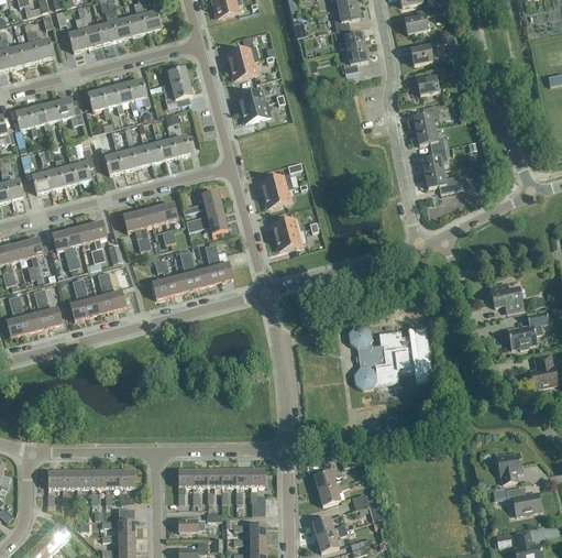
[(17,0),(20,12),(25,11),(23,4),(22,0),(17,0)]
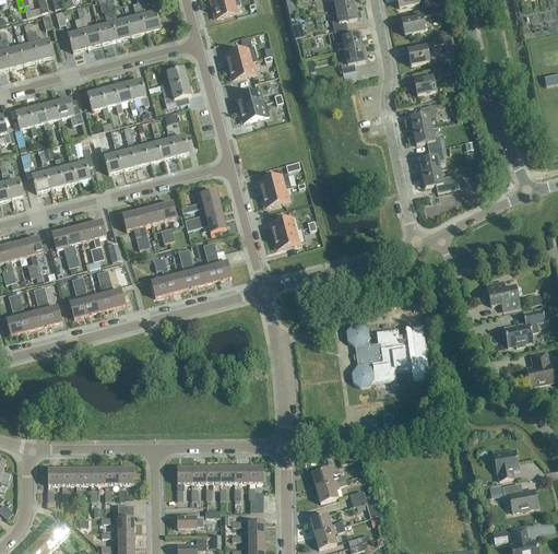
[(40,11),(47,10),(45,0),(37,0),(40,11)]
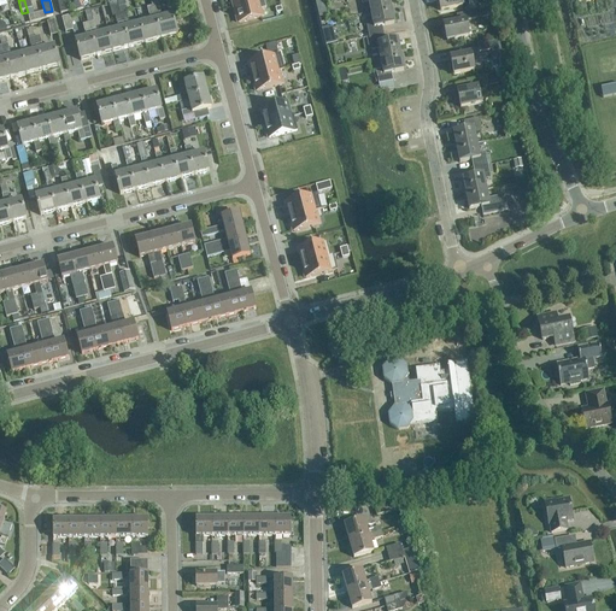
[(151,1),(159,35),(176,30),(171,10),(160,13),(157,0),(151,1)]
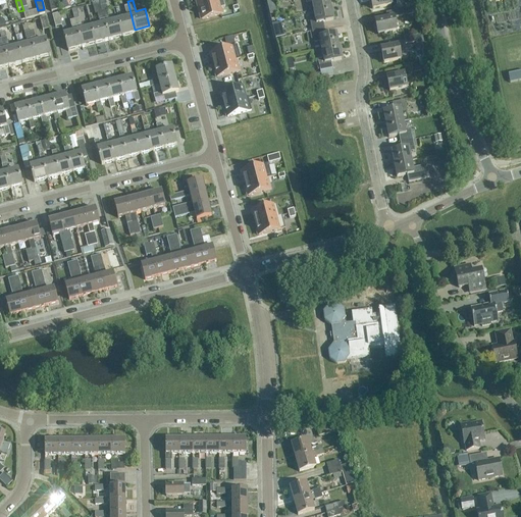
[(198,6),(201,15),(220,10),(219,4),(224,3),(223,0),(207,0),(199,2),(200,5),(198,6)]
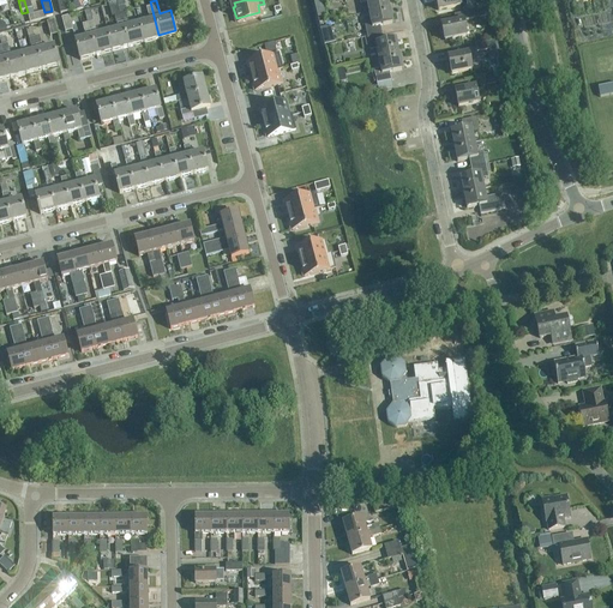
[(314,0),(317,10),(325,8),(324,0),(314,0)]
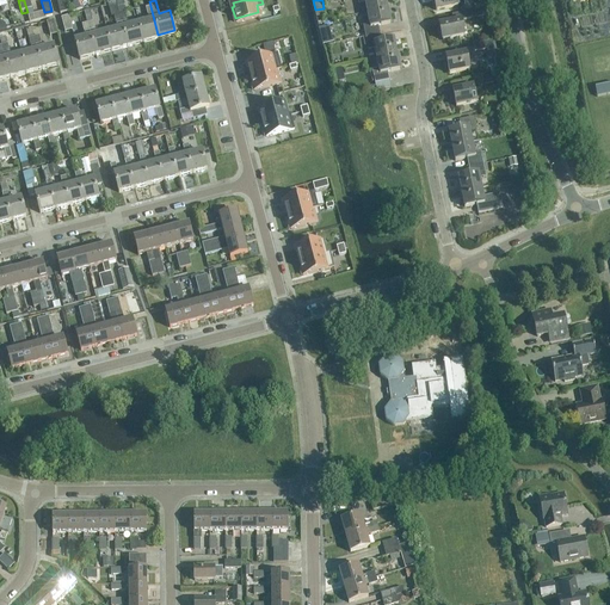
[(142,38),(158,35),(149,1),(145,4),(148,16),(137,18),(142,38)]
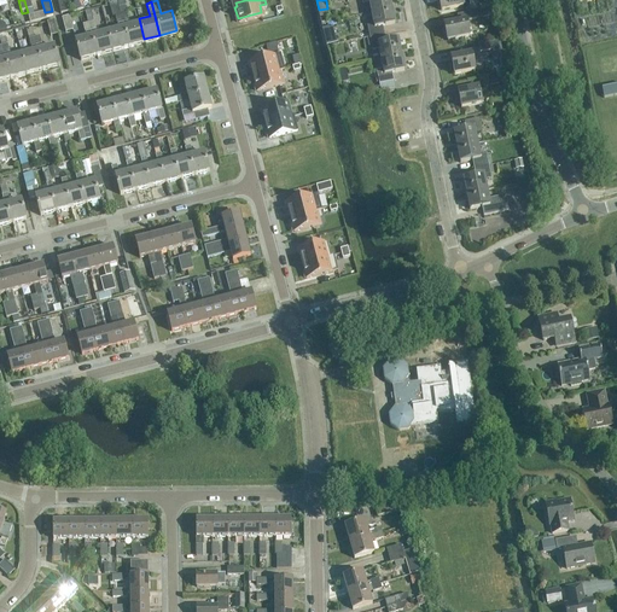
[(368,33),(383,30),(380,22),(394,19),(390,6),(393,5),(391,4),(370,9),(372,18),(366,19),(367,27),(356,29),(358,35),(368,33)]
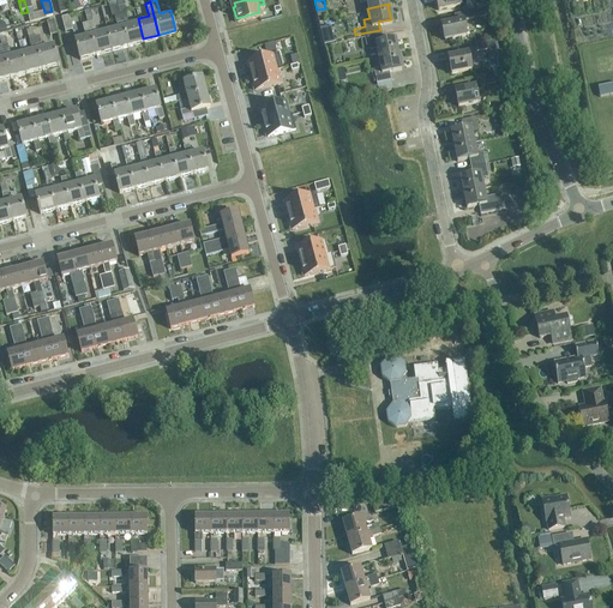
[(470,14),(487,11),(486,4),(468,7),(470,14)]
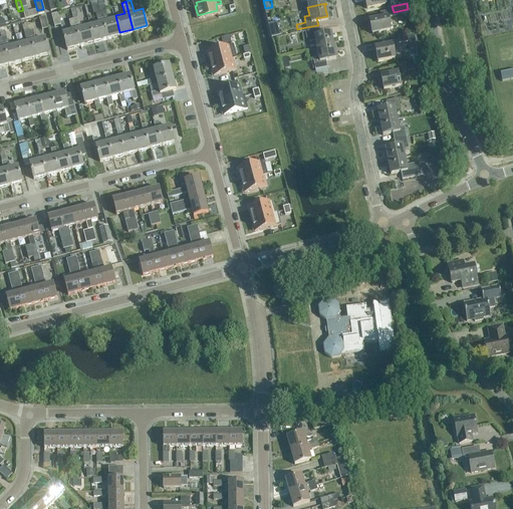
[(92,39),(88,22),(80,25),(77,14),(74,4),(69,5),(72,15),(79,42),(92,39)]
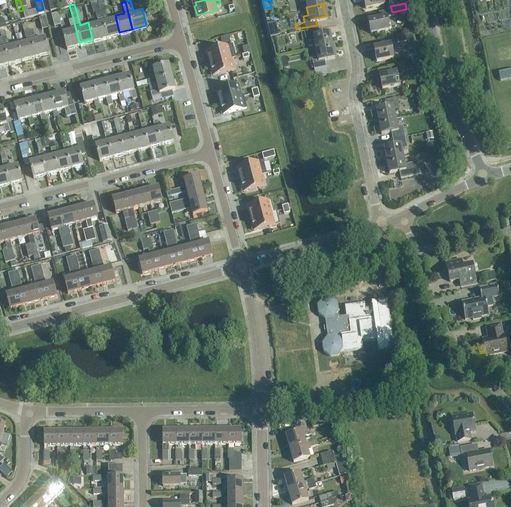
[(119,32),(115,15),(106,18),(104,7),(99,8),(106,35),(119,32)]
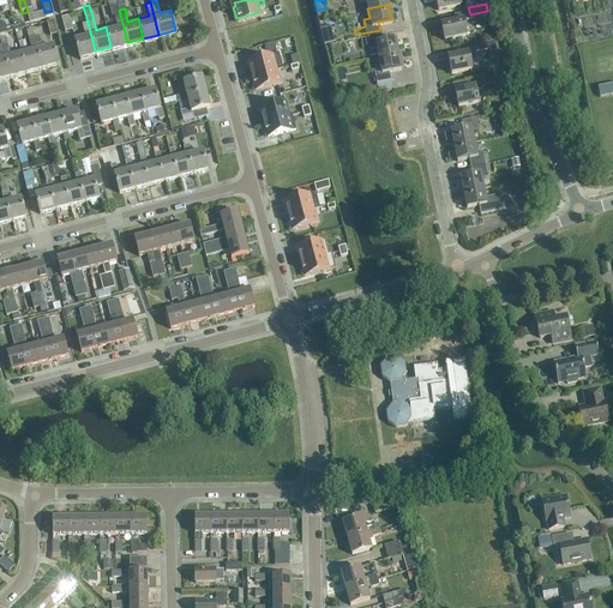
[(110,47),(127,42),(119,10),(114,11),(116,24),(106,26),(110,47)]
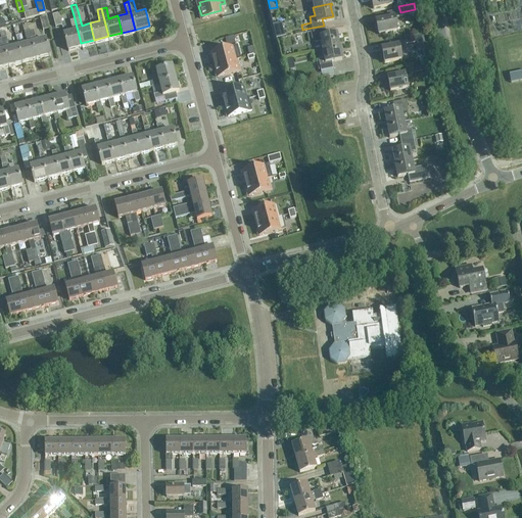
[(54,24),(61,21),(58,9),(51,11),(54,24)]
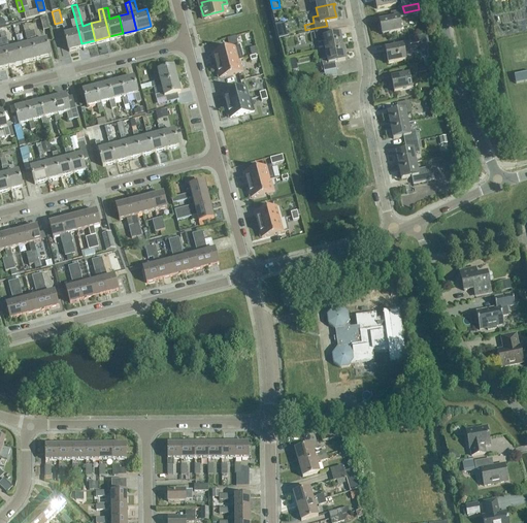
[(42,27),(48,25),(45,12),(39,14),(42,27)]
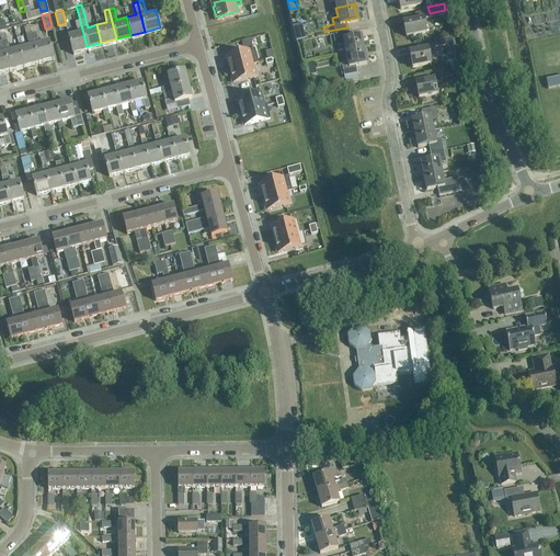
[(404,33),(425,29),(422,14),(402,19),(404,33)]
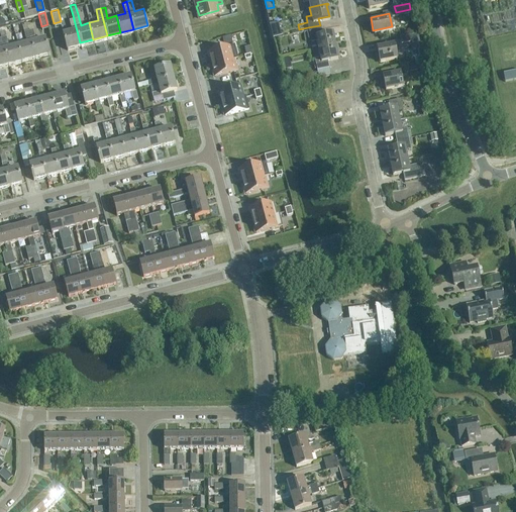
[(67,46),(80,42),(73,15),(69,16),(71,27),(62,29),(67,46)]
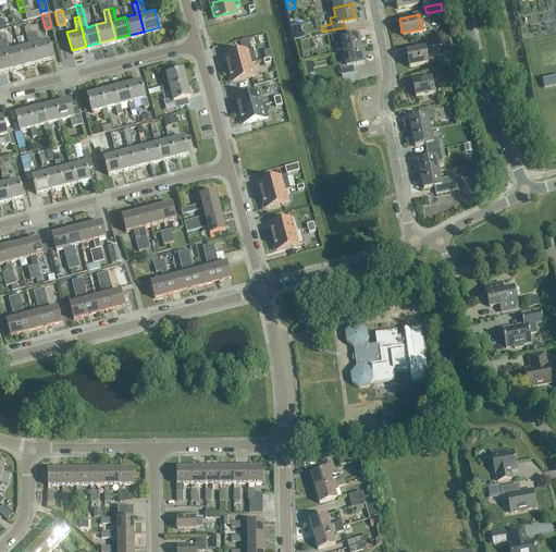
[(292,19),(294,34),(303,33),(301,17),(292,19)]
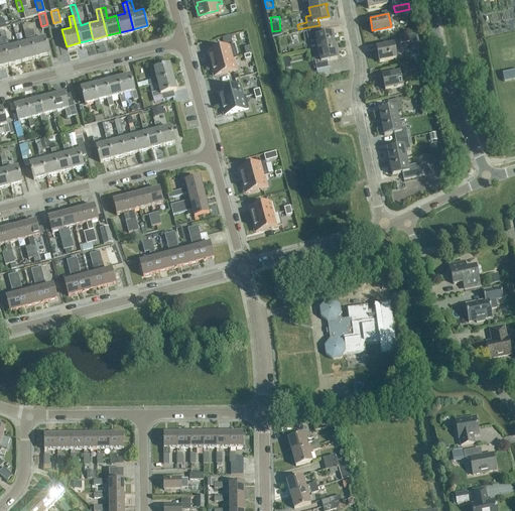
[(27,27),(34,54),(48,51),(43,34),(35,36),(32,25),(27,27)]
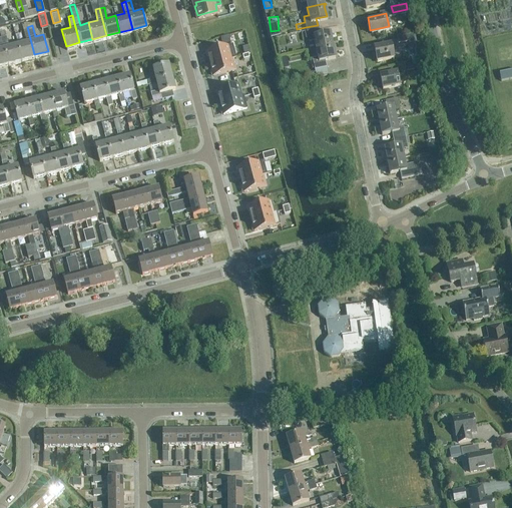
[(315,45),(333,41),(333,40),(332,40),(329,29),(319,31),(318,25),(306,27),(308,38),(314,37),(315,45)]
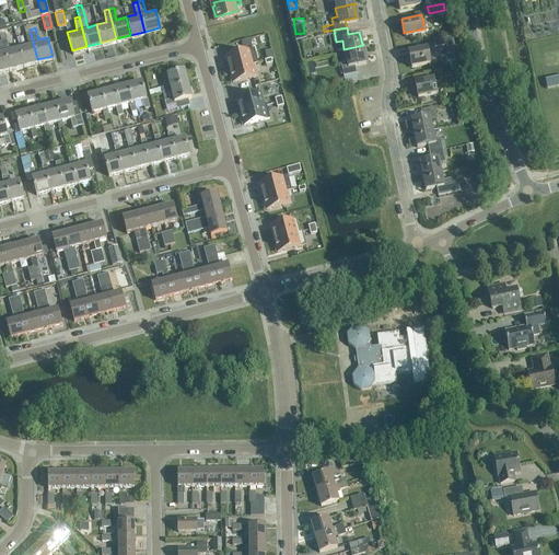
[(23,64),(37,59),(30,30),(25,31),(28,43),(18,45),(23,64)]
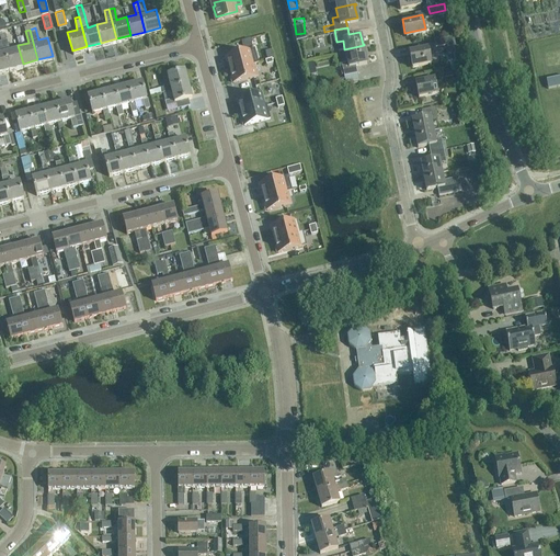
[(249,34),(240,36),(242,45),(251,43),(249,34)]
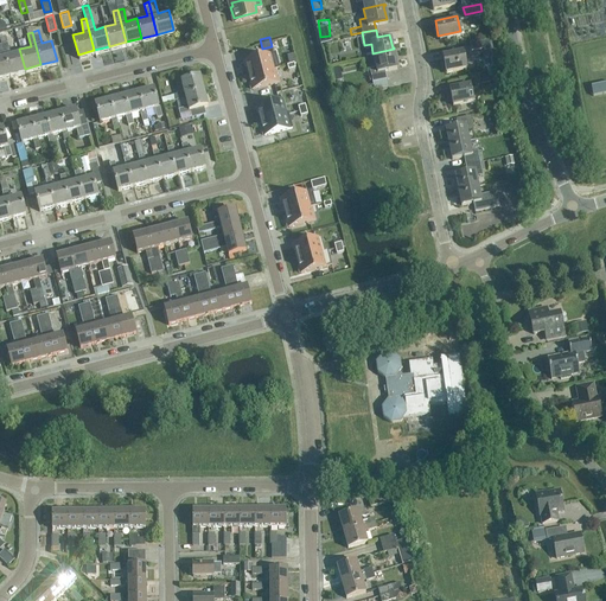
[(470,46),(484,44),(483,37),(469,39),(470,46)]
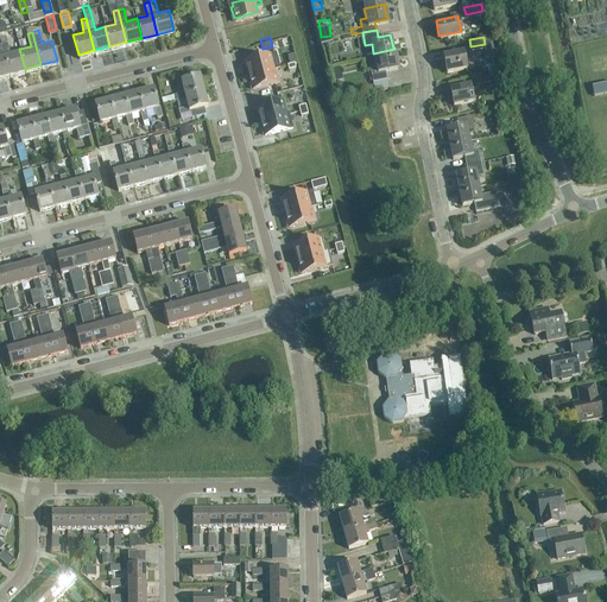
[(25,69),(19,49),(10,51),(7,38),(1,40),(0,40),(8,73),(25,69)]
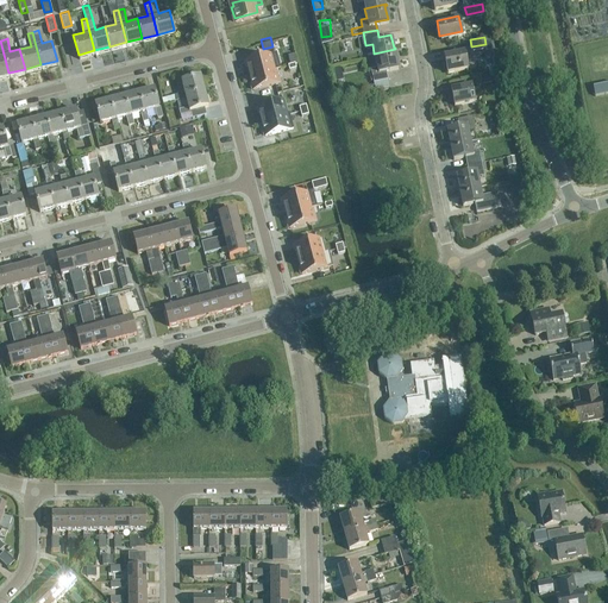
[(275,64),(276,66),(280,64),(276,49),(243,57),(244,64),(246,64),(248,71),(275,64)]
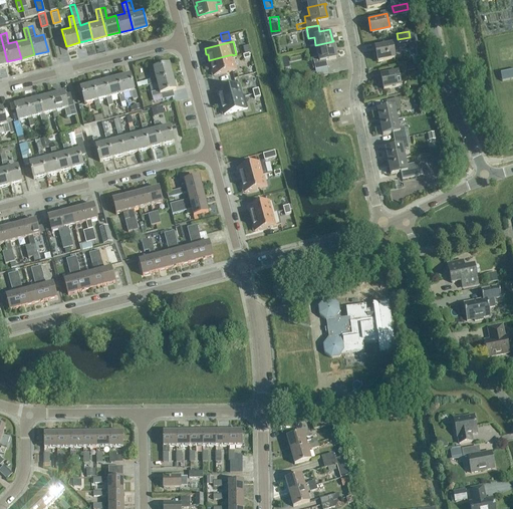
[(333,41),(315,45),(317,54),(312,55),(315,71),(327,69),(324,57),(335,54),(332,43),(334,43),(333,41)]
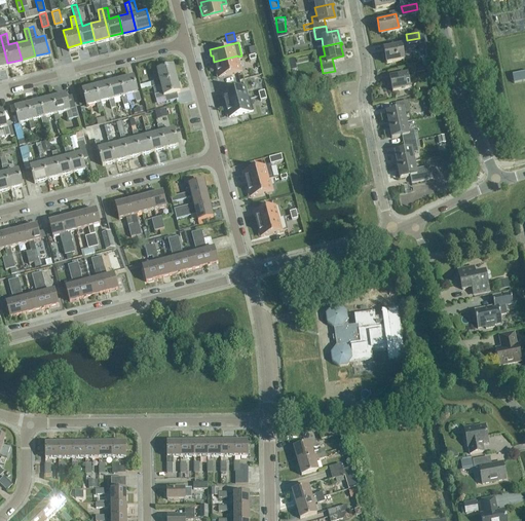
[(402,49),(400,42),(382,45),(385,60),(403,57),(410,54),(409,48),(402,49)]
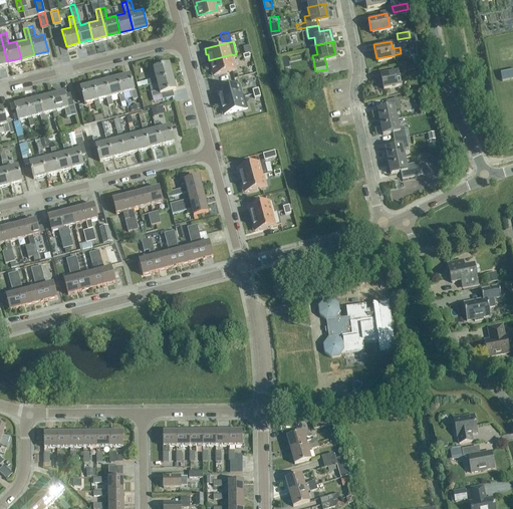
[(512,54),(512,43),(500,47),(502,56),(512,54)]
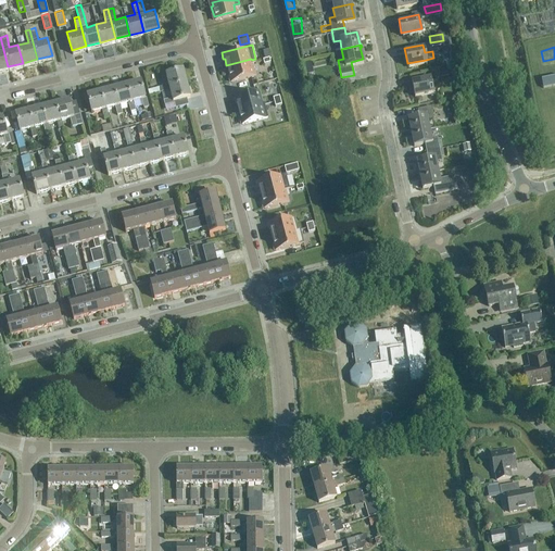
[(252,60),(251,59),(226,65),(228,73),(227,73),(228,79),(255,73),(252,60)]
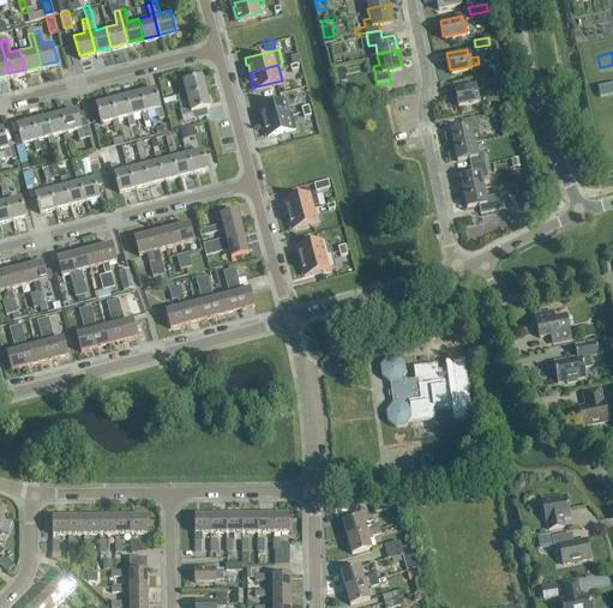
[(485,80),(500,77),(499,70),(484,73),(485,80)]
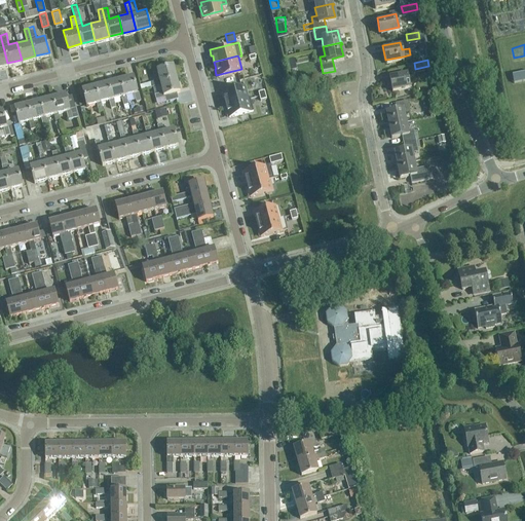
[(159,80),(176,75),(173,63),(155,67),(158,77),(150,80),(151,84),(159,82),(159,80)]
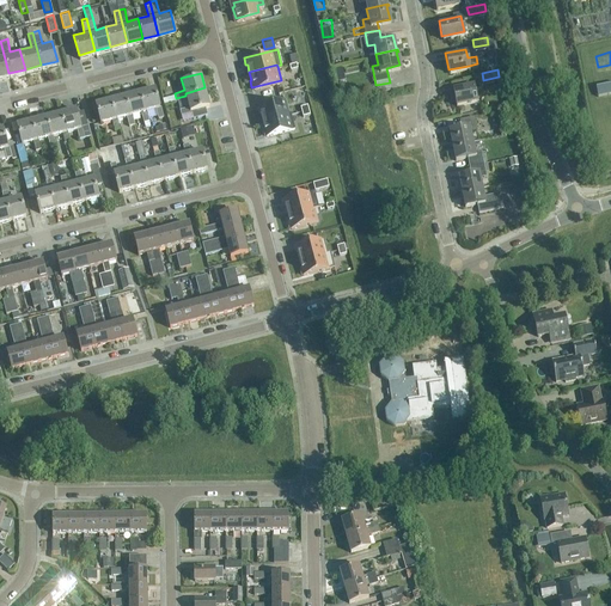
[(610,79),(594,83),(597,92),(610,89),(610,79)]
